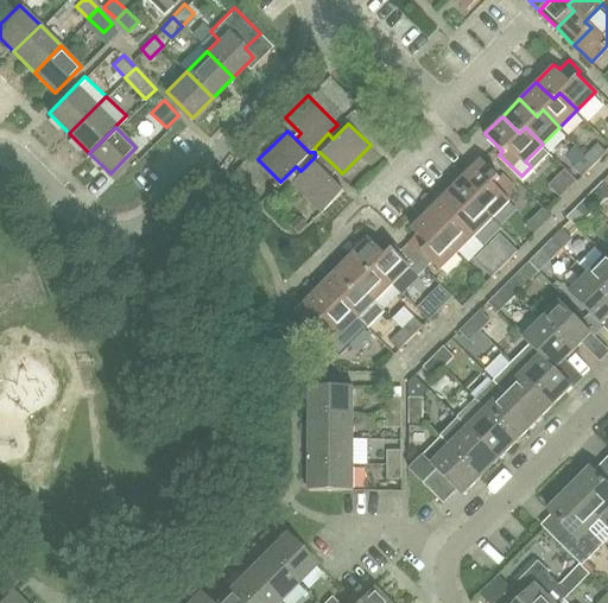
[(586,153),(594,162),(607,148),(599,140),(586,153)]
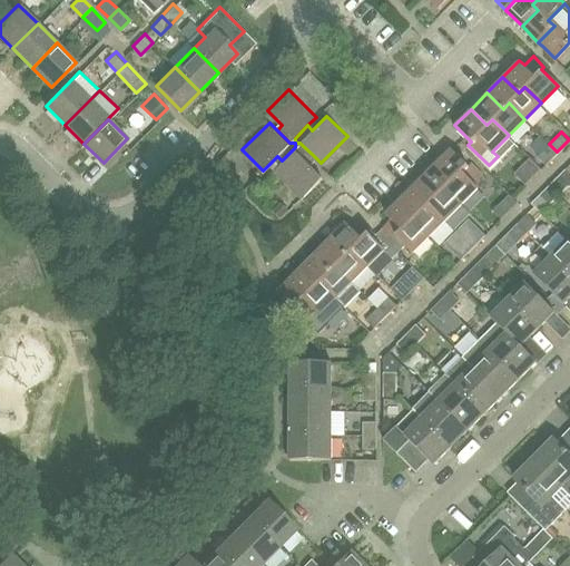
[(302,196),(323,175),(307,160),(313,155),(300,143),(295,143),(295,147),(282,160),(274,168),(302,196)]
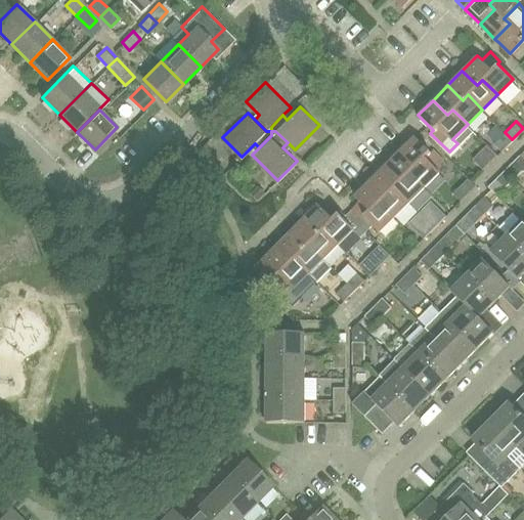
[(501,149),(512,139),(505,132),(494,142),(501,149)]
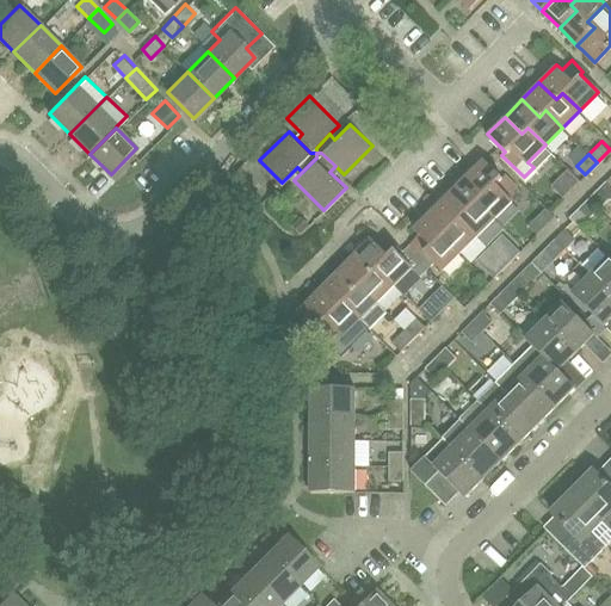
[(517,184),(505,172),(501,175),(483,158),(466,175),(483,193),(477,199),(494,216),(512,198),(507,193),(517,184)]
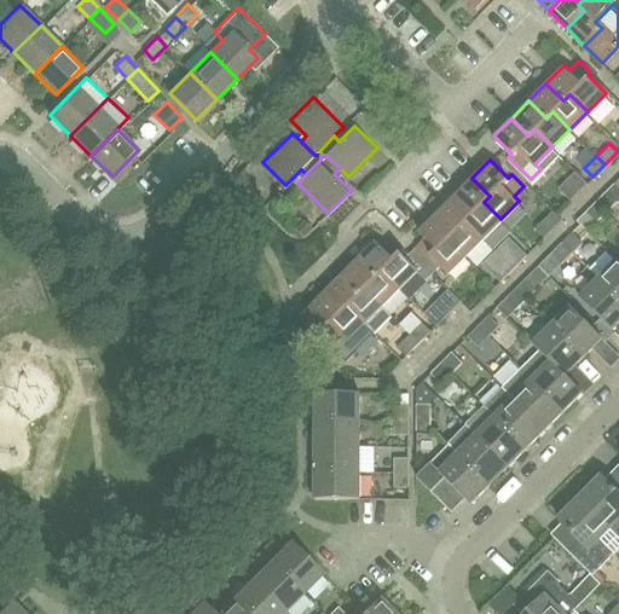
[(490,196),(472,178),(455,195),(472,213),(466,219),(484,237),(501,219),(484,202),(490,196)]
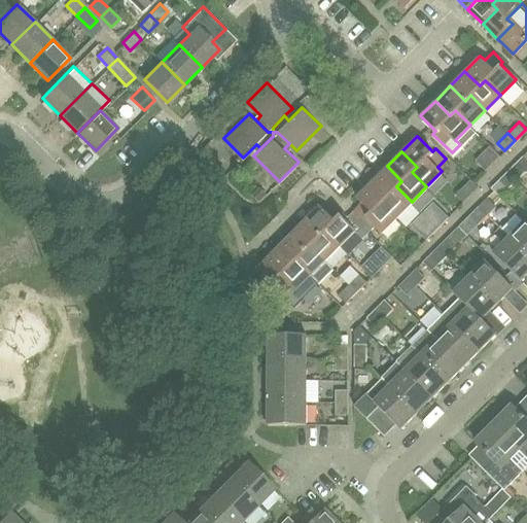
[(526,159),(523,154),(507,170),(516,179),(524,170),(526,172),(526,170),(526,159)]
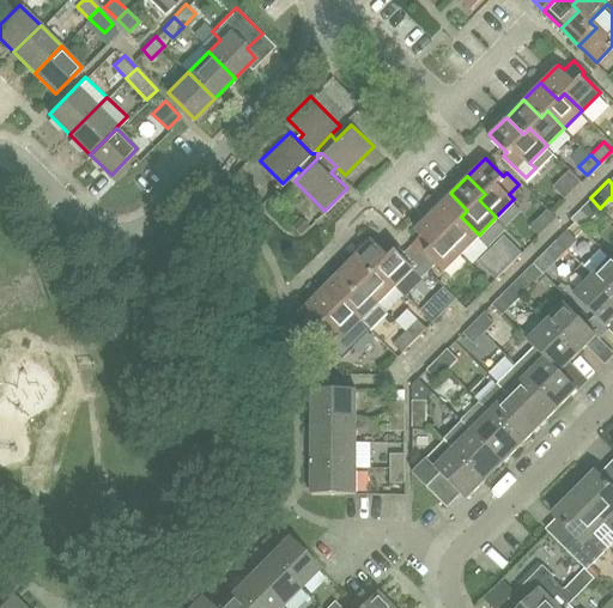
[(467,211),(450,193),(434,211),(450,228),(444,233),(461,251),(479,235),(461,217),(467,211)]
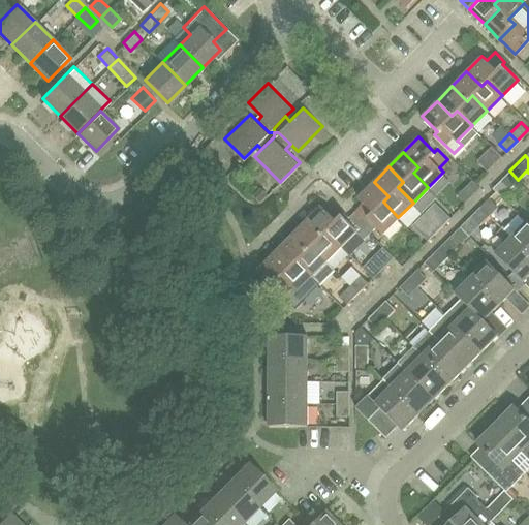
[(518,180),(509,171),(500,180),(508,188),(518,180)]
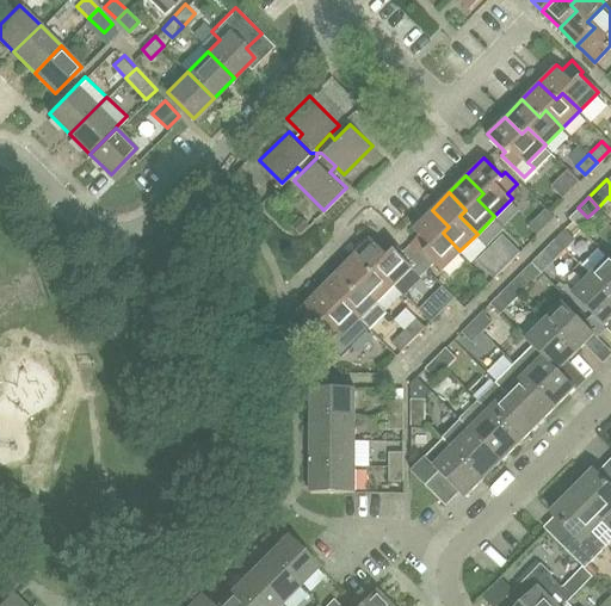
[(449,227),(432,210),(414,227),(419,233),(406,245),(427,266),(433,260),(443,269),(460,251),(443,233),(449,227)]
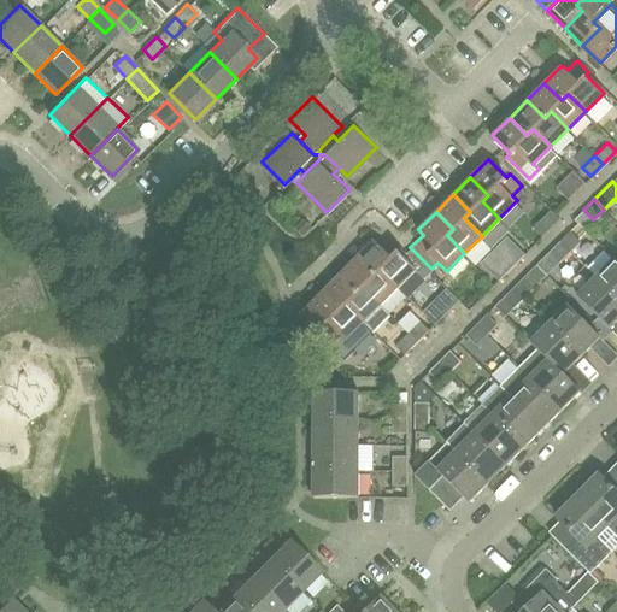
[(311,227),(304,219),(295,227),(304,235),(311,227)]
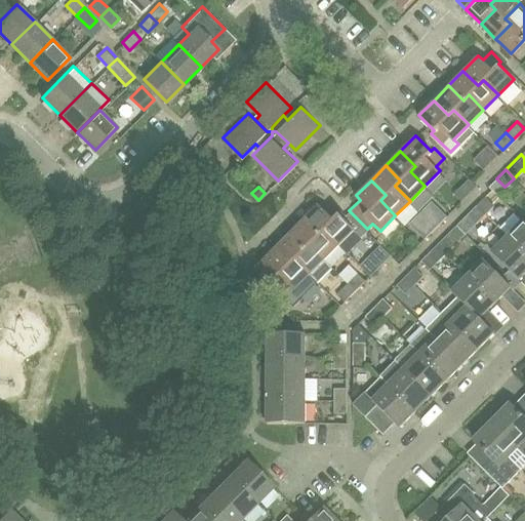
[(485,195),(477,204),(486,212),(494,204),(485,195)]
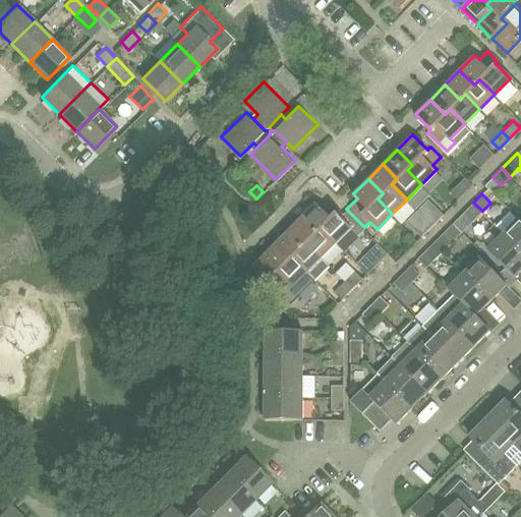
[(364,227),(346,209),(343,213),(329,198),(321,207),(315,202),(301,217),(315,231),(321,226),(336,241),(350,226),(357,233),(364,227)]
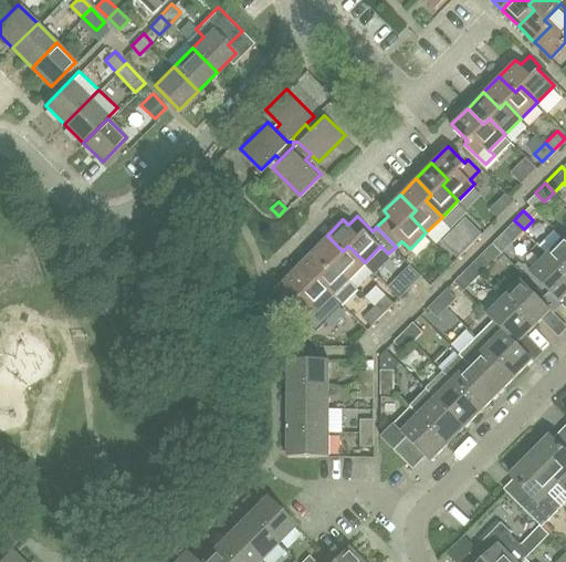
[(524,229),(514,220),(505,229),(514,239),(524,229)]
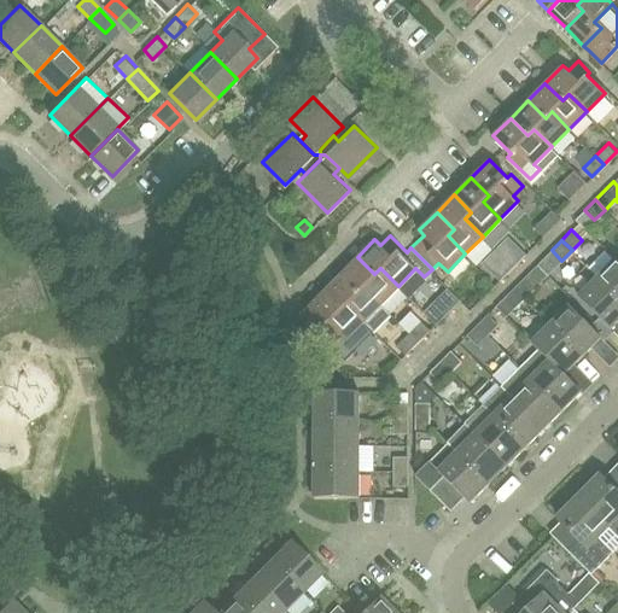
[(505,257),(513,266),(525,254),(517,245),(505,257)]
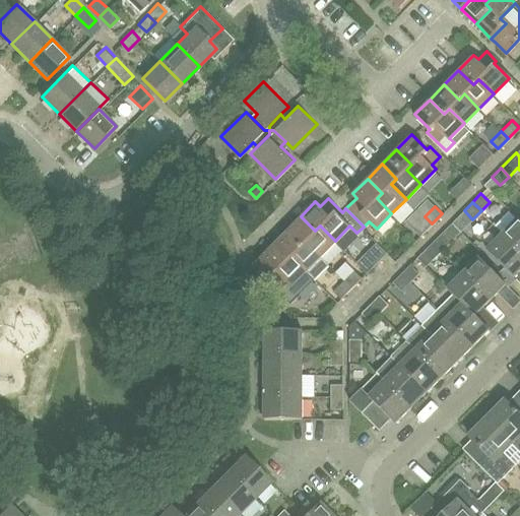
[(315,231),(301,216),(285,231),(301,246),(306,241),(320,255),(335,241),(320,226),(315,231)]
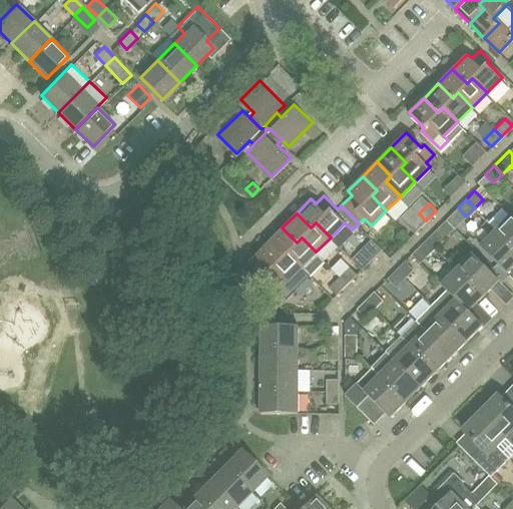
[(415,231),(426,220),(419,213),(408,224),(415,231)]
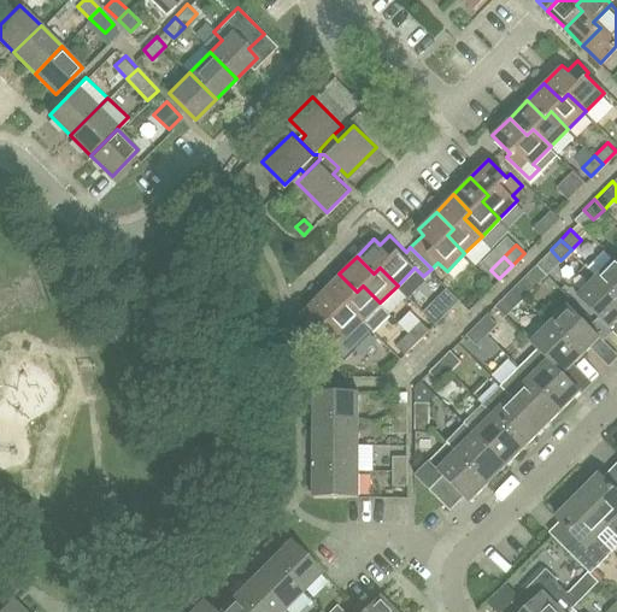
[(616,258),(615,257),(597,275),(616,295),(616,258)]
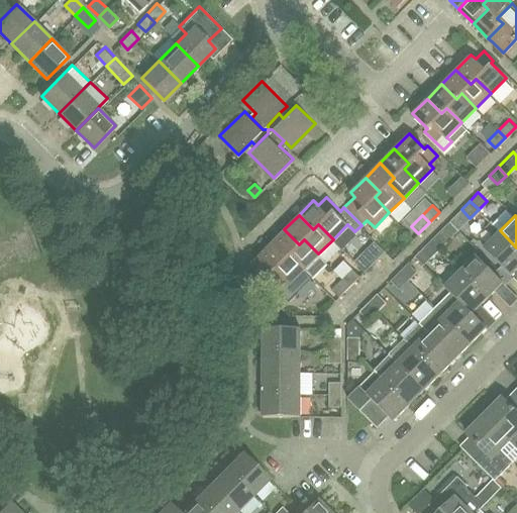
[(299,244),(284,229),(270,244),(285,259),(289,253),(304,269),(312,277),(327,263),(318,253),(304,239),(299,244)]
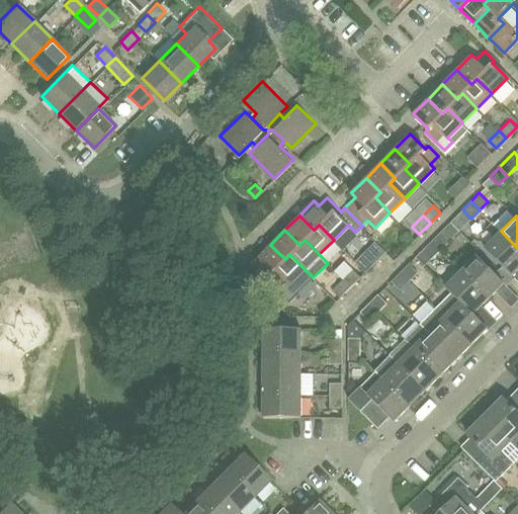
[(512,274),(517,267),(517,248),(501,231),(485,247),(512,274)]
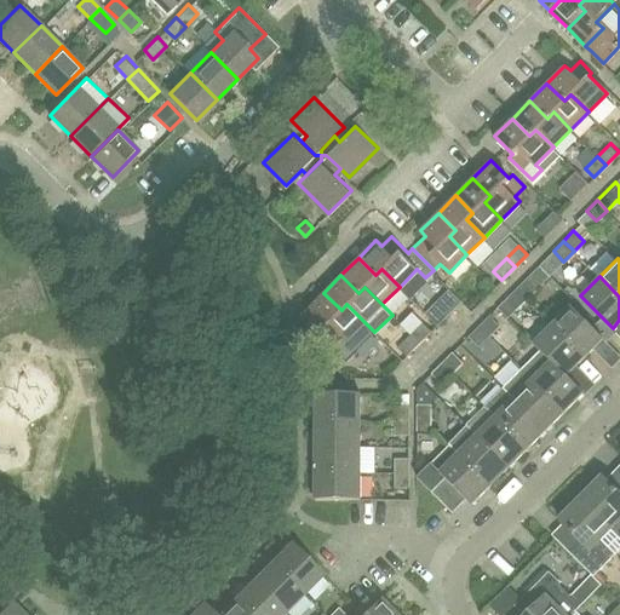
[(516,287),(527,298),(537,287),(527,277),(516,287)]
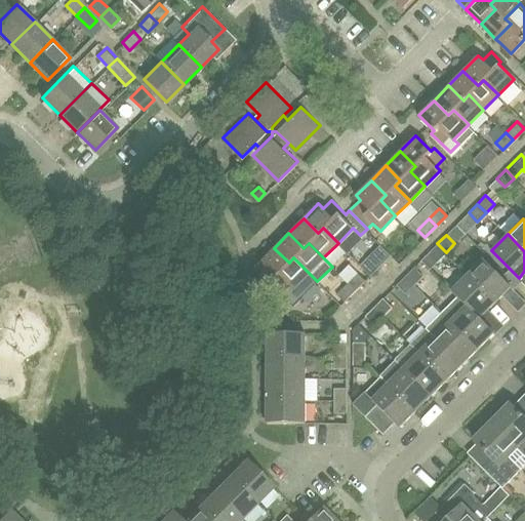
[(381,263),(391,252),(380,242),(371,252),(381,263)]
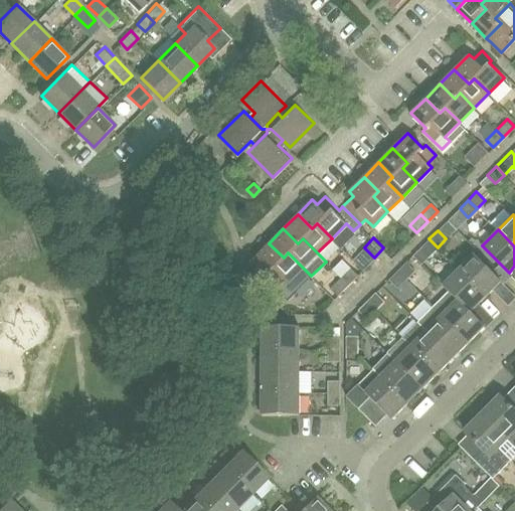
[(428,256),(438,247),(428,238),(420,247),(428,256)]
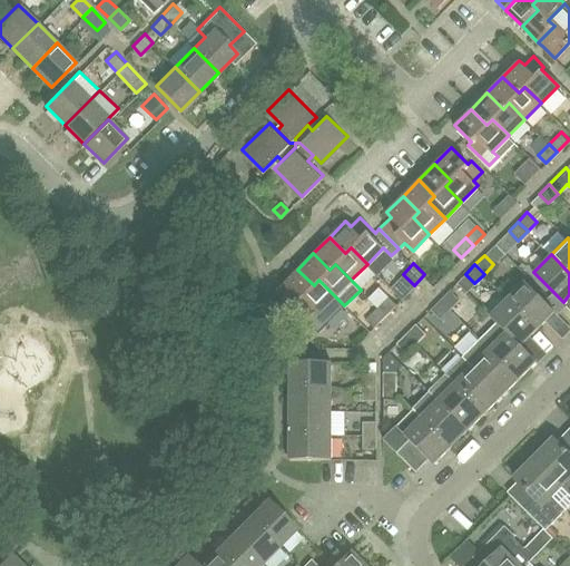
[(320,312),(335,296),(318,280),(314,285),(297,270),(282,285),(298,302),(294,305),(305,316),(314,308),(320,312)]
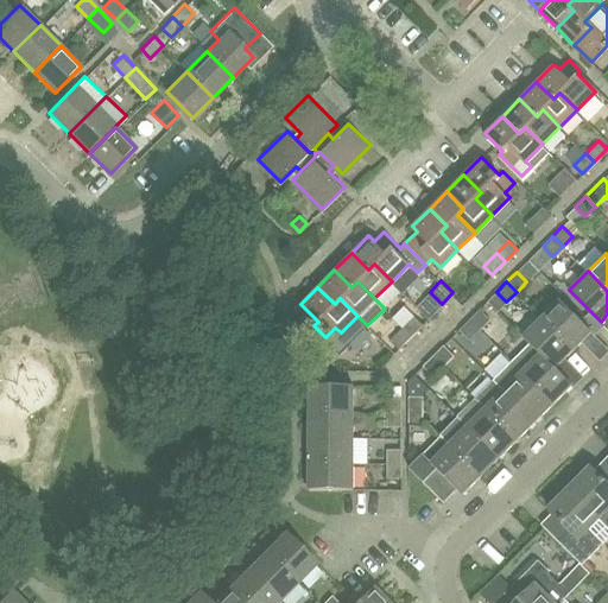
[(593,330),(561,298),(542,317),(574,349),(593,330)]
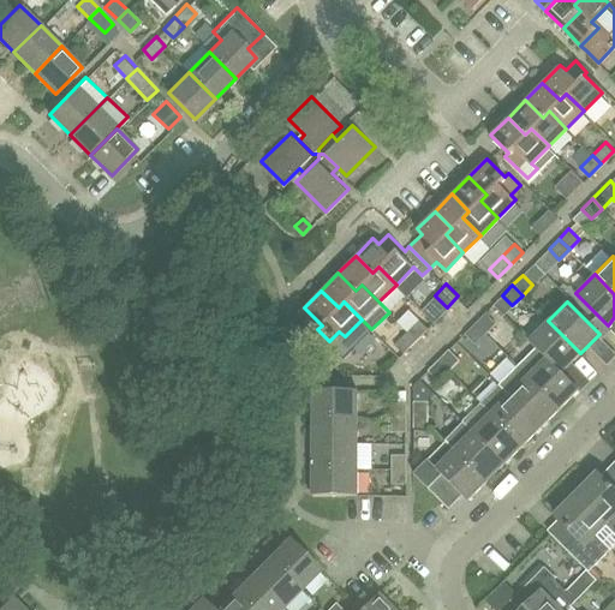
[(485,311),(476,322),(485,332),(495,322),(485,311)]
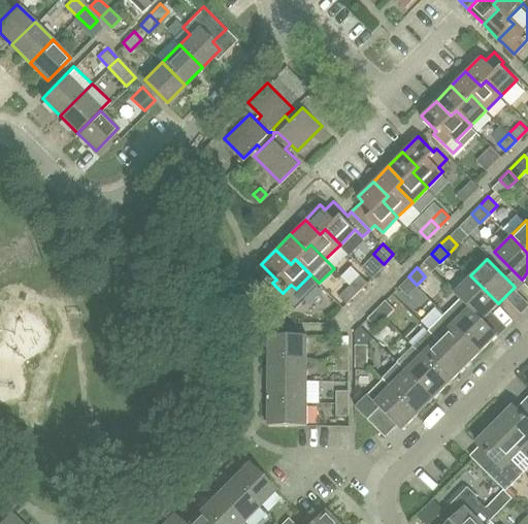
[(350,283),(357,291),(367,280),(360,272),(350,283)]
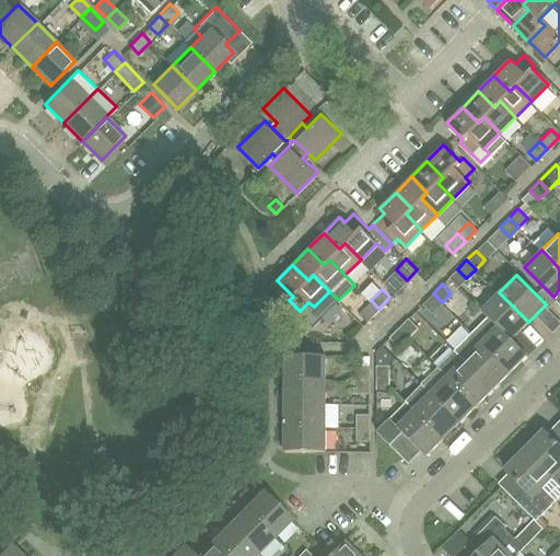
[(528,322),(499,292),(481,309),(490,317),(498,325),(498,324),(512,338),(528,322)]
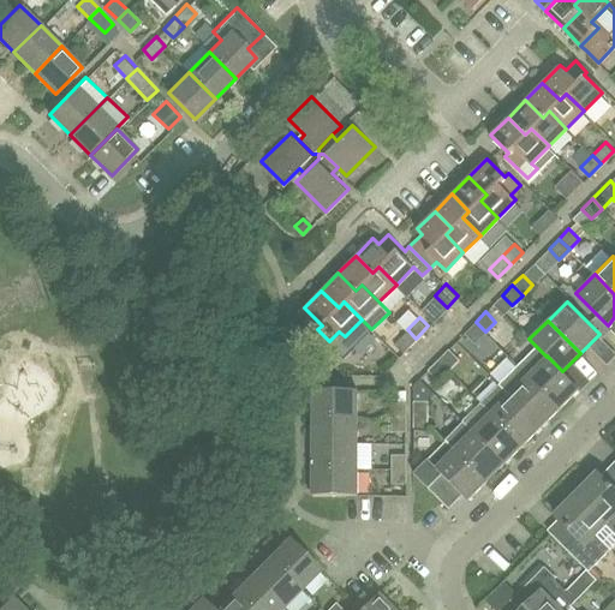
[(476,342),(485,332),(476,322),(465,332),(476,342)]
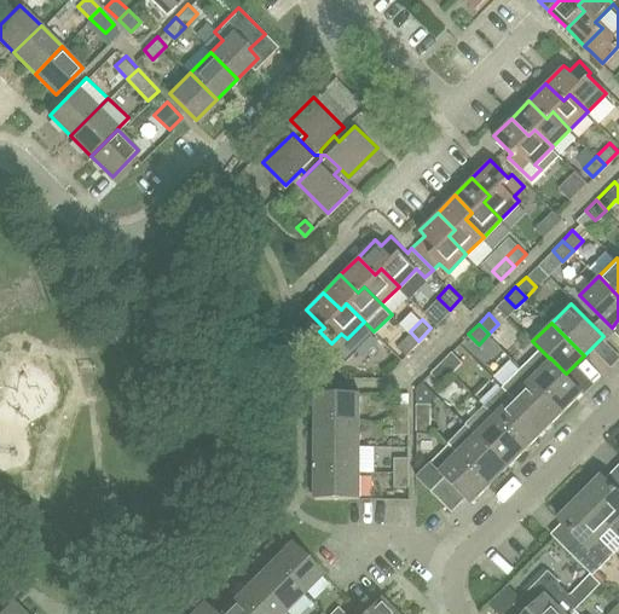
[(406,353),(418,341),(410,331),(398,345),(406,353)]
